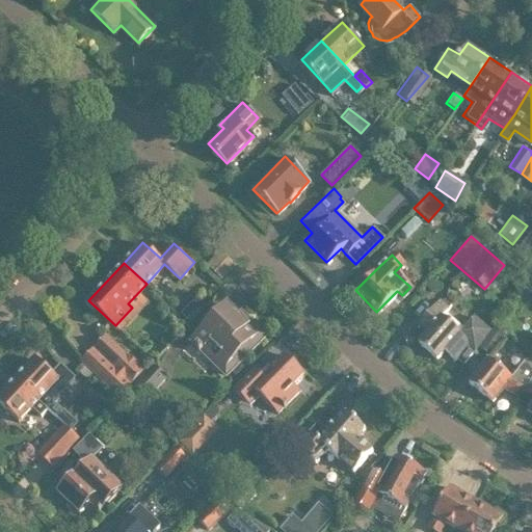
[(197,306),(191,299),(179,311),(185,317),(197,306)]
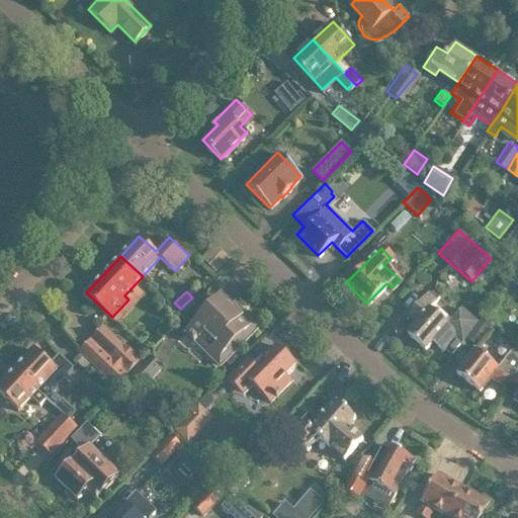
[(451,354),(464,339),(479,323),(477,322),(462,310),(449,325),(432,309),(438,301),(427,291),(408,313),(416,320),(406,332),(424,348),(431,340),(442,349),(443,348),(451,354)]
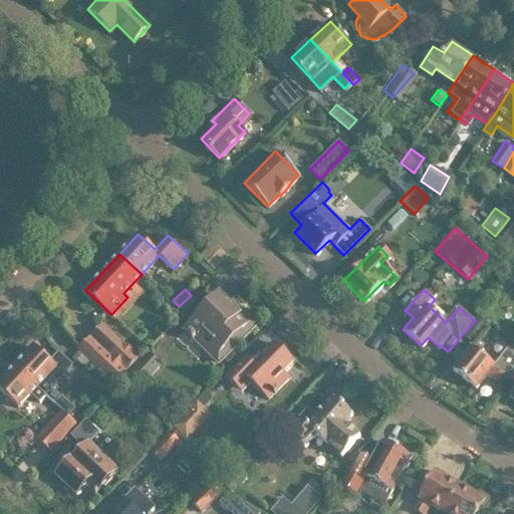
[(183,329),(218,364),(223,359),(232,350),(257,324),(232,298),(228,302),(219,292),(183,329)]
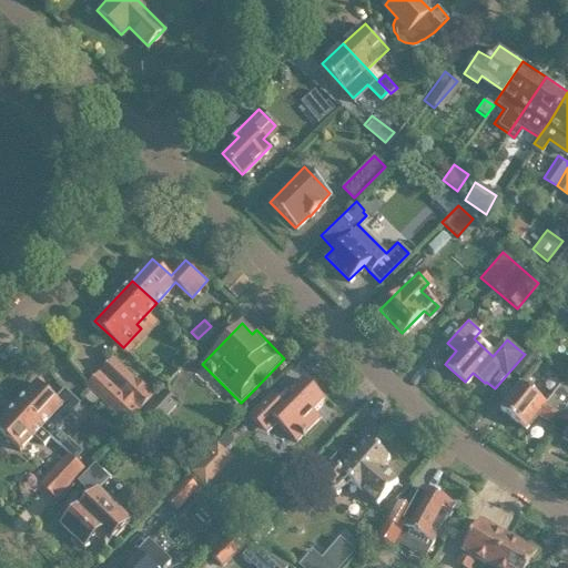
[(525,354),(509,372),(520,378),(537,357),(526,348),(523,353),(525,354)]
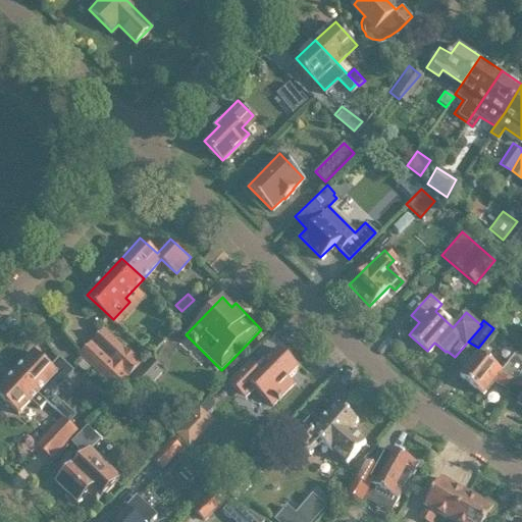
[(94,361),(119,385),(142,362),(104,327),(83,351),(87,355),(94,361)]
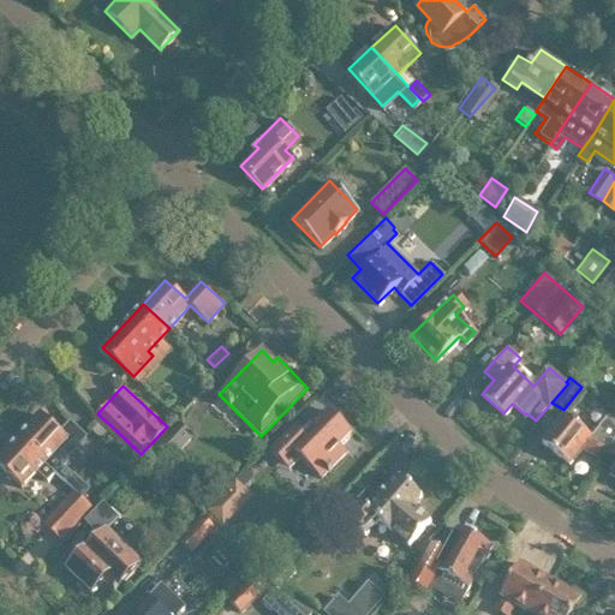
[(341,443),(353,431),(329,408),(305,434),(296,424),(273,448),(284,459),(287,455),(296,464),(302,458),(322,477),(348,451),(341,443)]
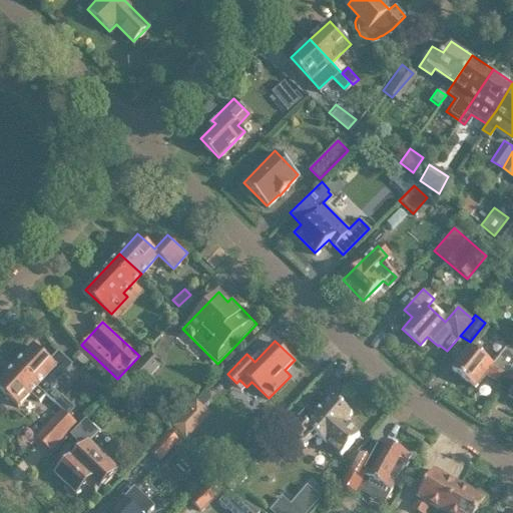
[(35,344),(16,365),(46,393),(68,414),(74,407),(53,387),(58,383),(56,381),(73,363),(60,350),(51,359),(35,344)]
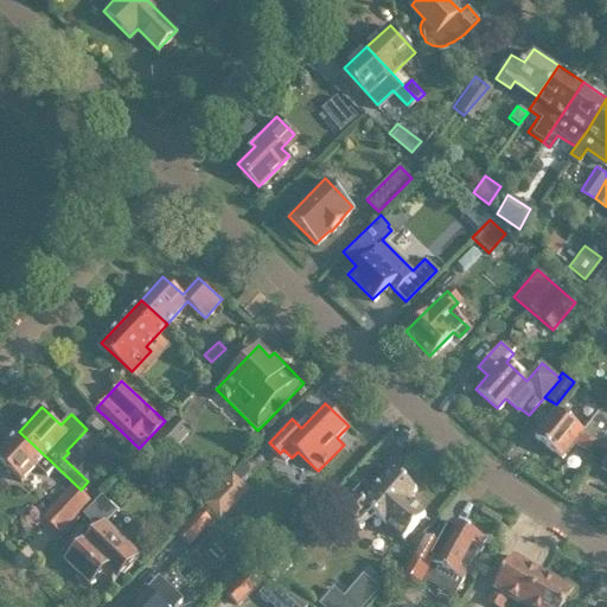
[(560,458),(573,442),(594,454),(606,430),(606,413),(600,409),(582,430),(556,409),(534,438),(560,458)]
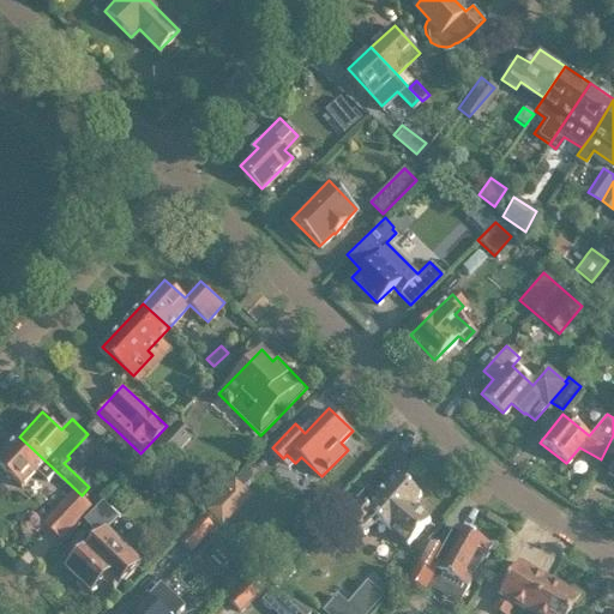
[(102,417),(95,425),(103,433),(110,425),(102,417)]
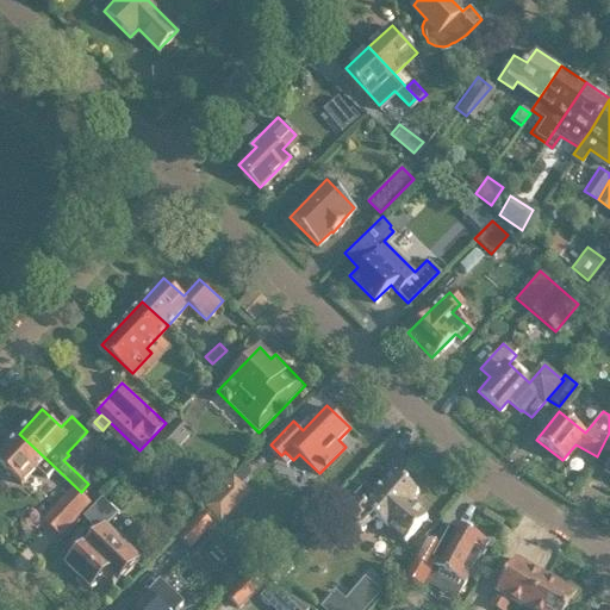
[(275,416),(265,427),(269,430),(280,419),(275,416)]
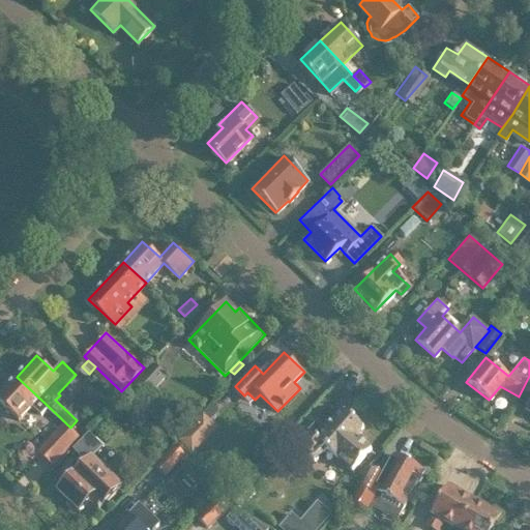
[(133,386),(144,398),(166,375),(153,363),(133,386)]
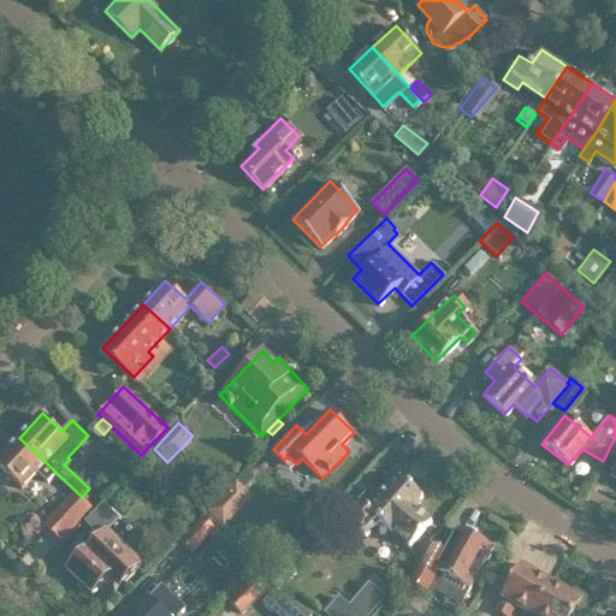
[(55,472),(19,438),(0,457),(0,463),(23,486),(39,471),(48,479),(55,472)]
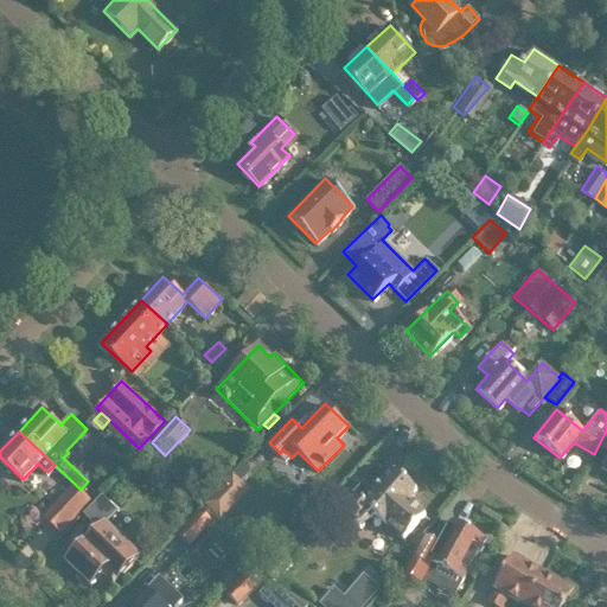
[(408,498),(416,489),(395,470),(383,483),(382,483),(375,490),(364,481),(339,509),(360,528),(375,512),(404,538),(426,513),(408,498)]
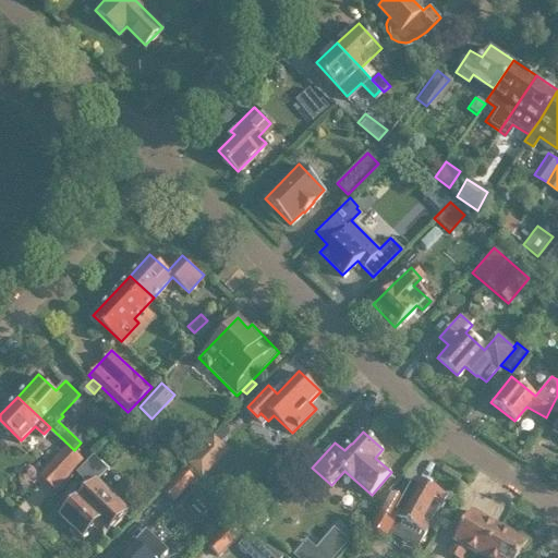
[(201,449),(187,462),(203,477),(216,463),(229,449),(214,435),(201,449)]
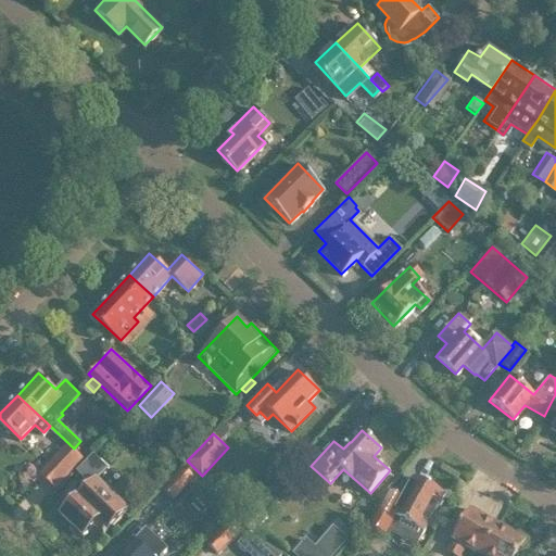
[(65,478),(80,459),(65,446),(40,475),(54,488),(65,478)]
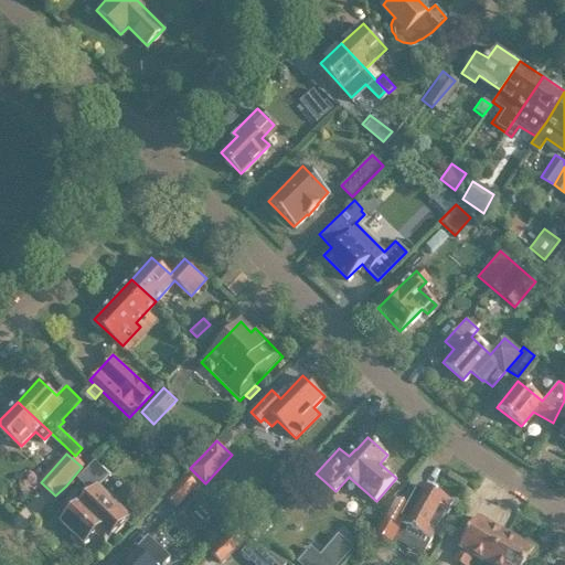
[(77,478),(91,491),(84,498),(83,497),(62,519),(87,543),(95,534),(104,543),(130,516),(98,486),(109,475),(94,460),(77,478)]
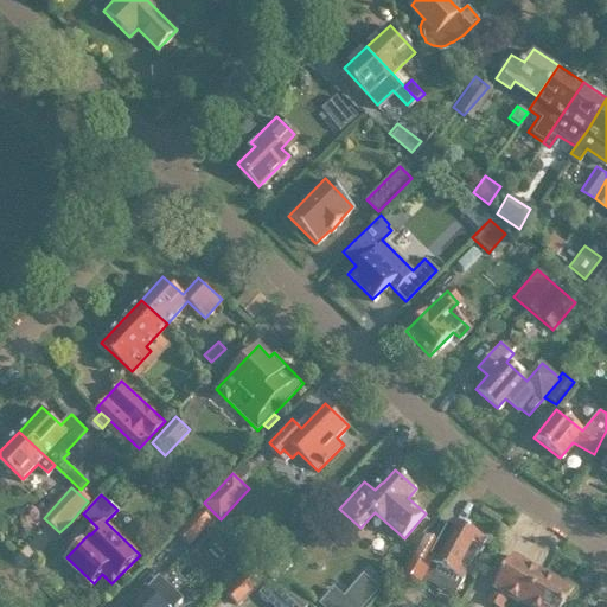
[(191,543),(215,519),(203,509),(180,532),(191,543)]
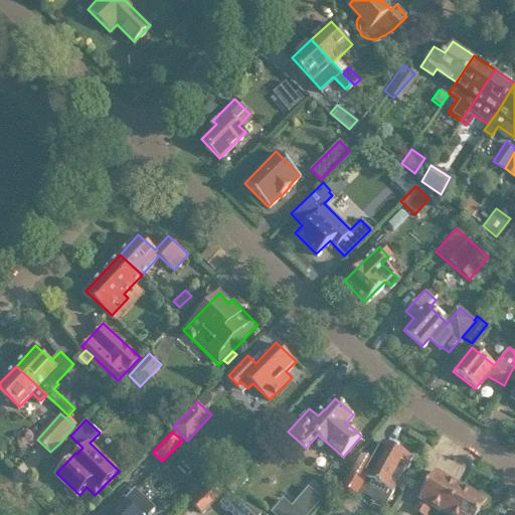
[(386,501),(410,458),(382,442),(368,468),(355,460),(341,487),(355,495),(359,486),(386,501)]
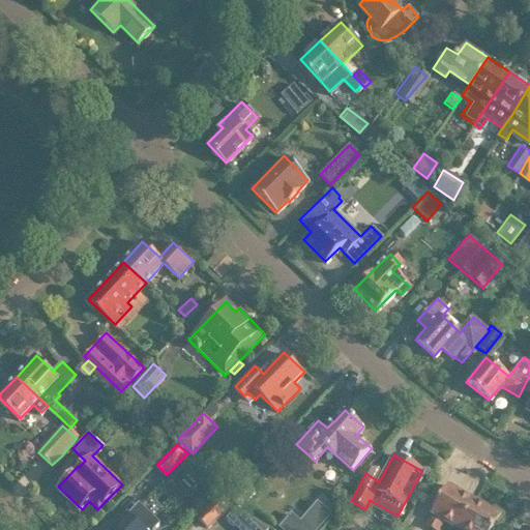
[(229,498),(238,507),(253,491),(243,482),(229,498)]
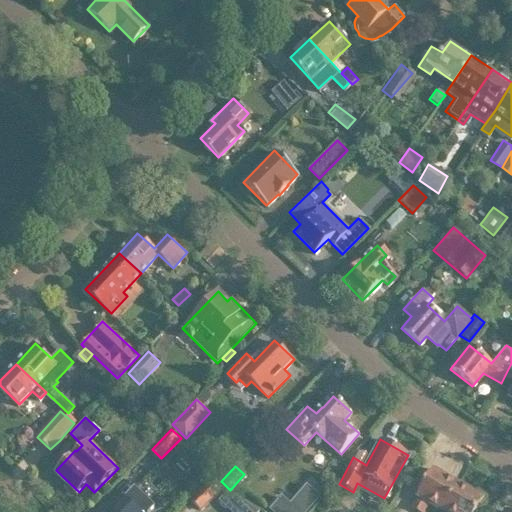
[(441,510),(457,482),(431,467),(415,496),(416,496),(409,507),(417,511),(421,511),(427,503),(441,510)]
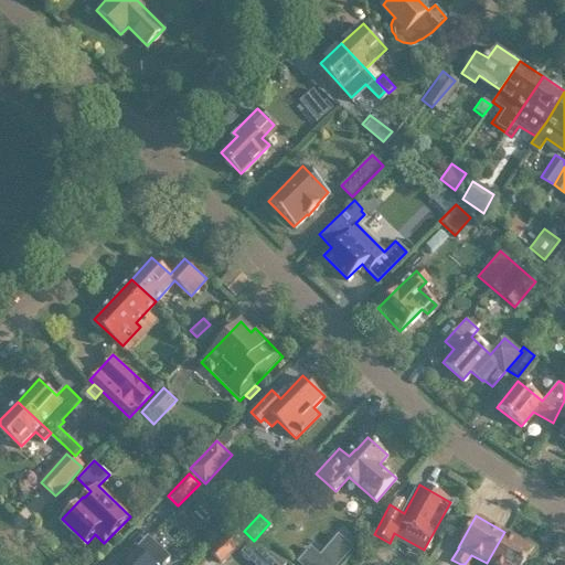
[(244,537),(233,526),(210,551),(221,562),(244,537)]
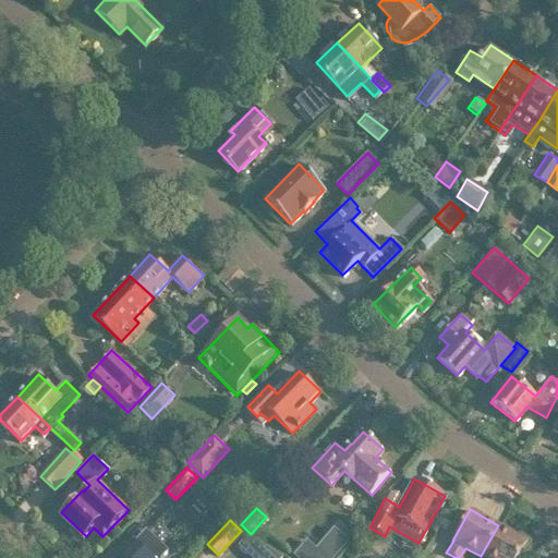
[(517,557),(526,542),(512,533),(513,531),(501,524),(500,526),(498,525),(481,556),(483,557),(517,557)]
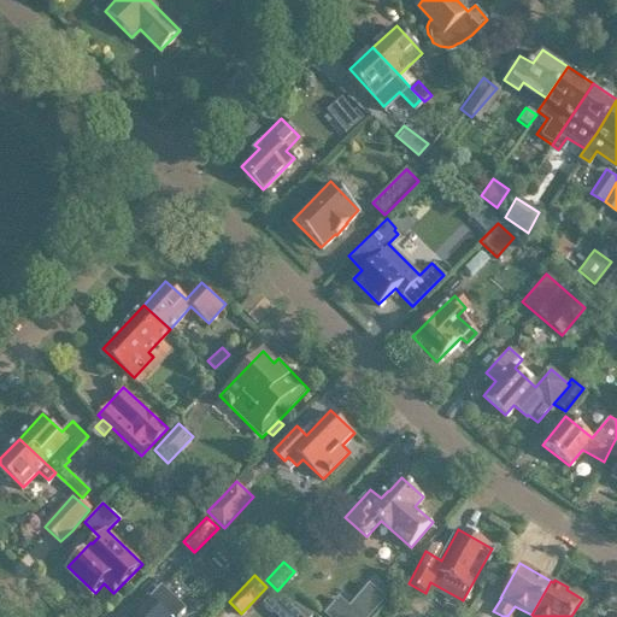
[(175,616),(184,609),(160,586),(147,599),(129,616),(175,616)]
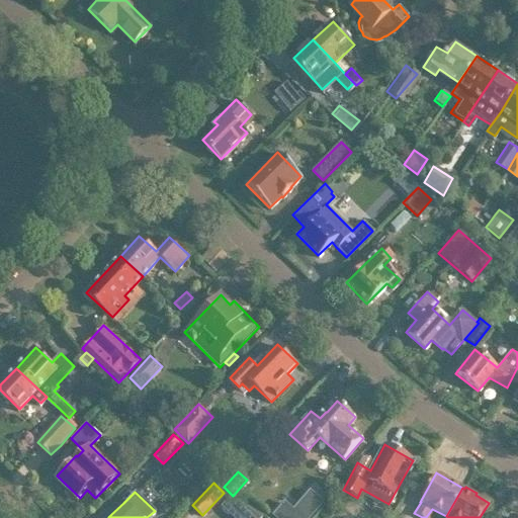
[(305,517),(291,507),(282,499),(270,514),(274,517),(305,517)]
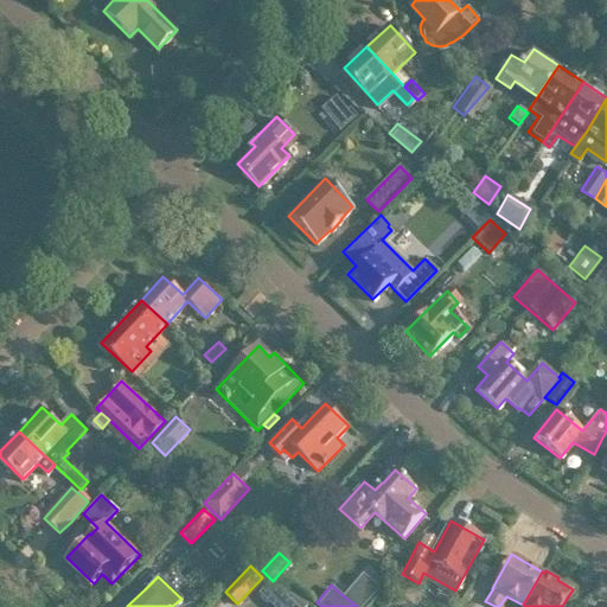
[(298,606),(305,606),(306,606),(289,593),(287,595),(298,606)]
